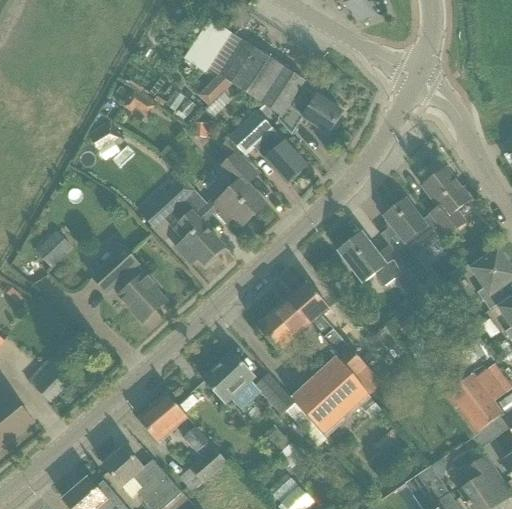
[(209,17),(184,57),(205,70),(231,31),(209,17)]
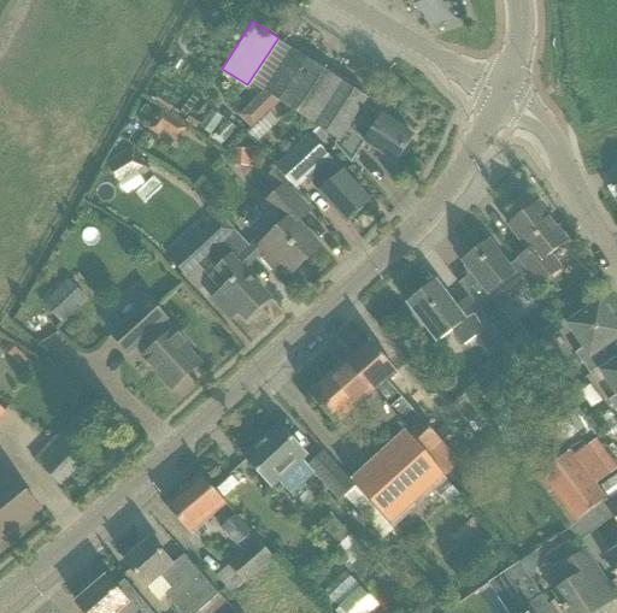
[(278,66),(264,89),(278,99),(292,108),(293,107),(338,137),(335,141),(351,160),(364,140),(376,147),(395,160),(413,134),(364,101),(368,95),(292,46),(278,66)]
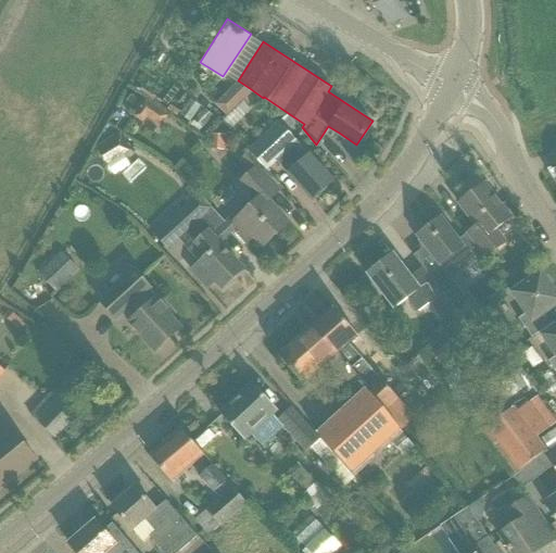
[(237,79),(227,90),(239,101),(251,89),(238,80),(237,79)]
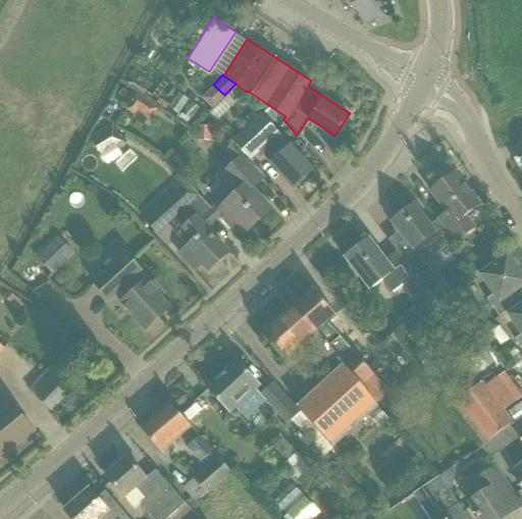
[(190,87),(181,99),(200,111),(208,99),(190,87)]
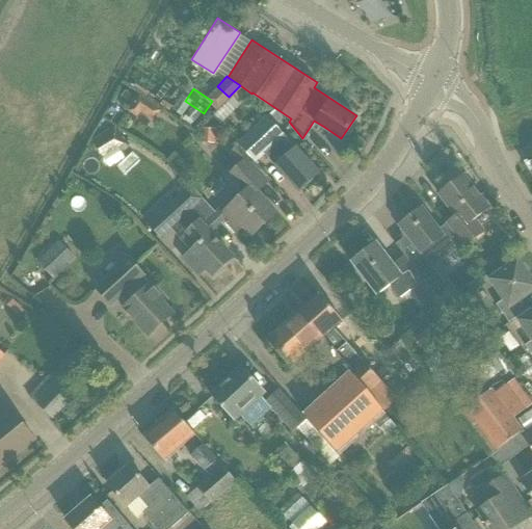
[(134,93),(126,105),(137,112),(141,107),(148,98),(139,91),(136,95),(134,93)]
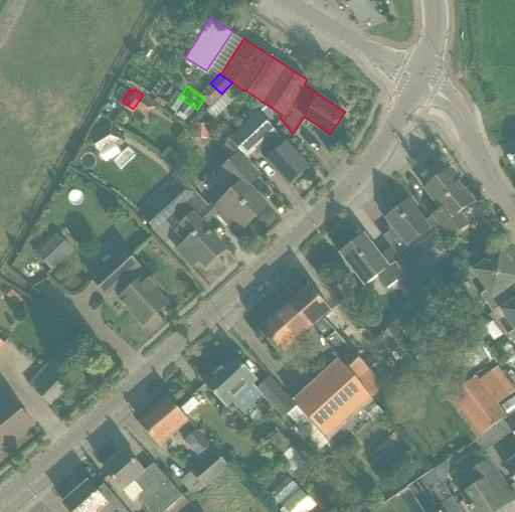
[(230,135),(228,137),(244,154),(246,156),(255,147),(290,183),(309,166),(296,151),(259,113),(232,137),(230,135)]
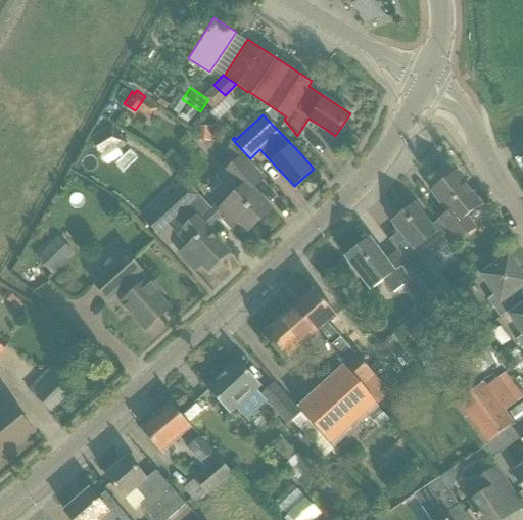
[(517,131),(522,129),(522,116),(513,121),(517,131)]
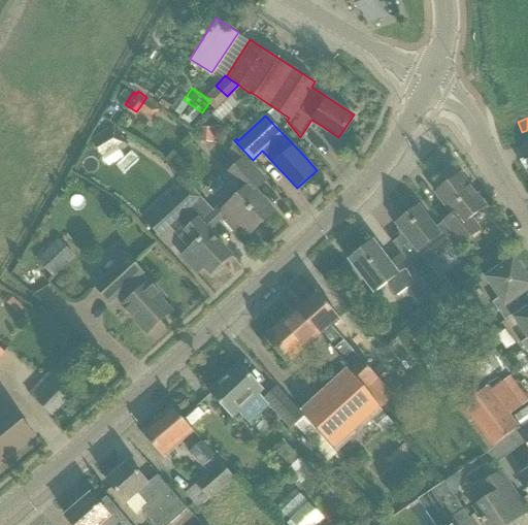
[(94,135),(102,150),(124,137),(116,123),(94,135)]
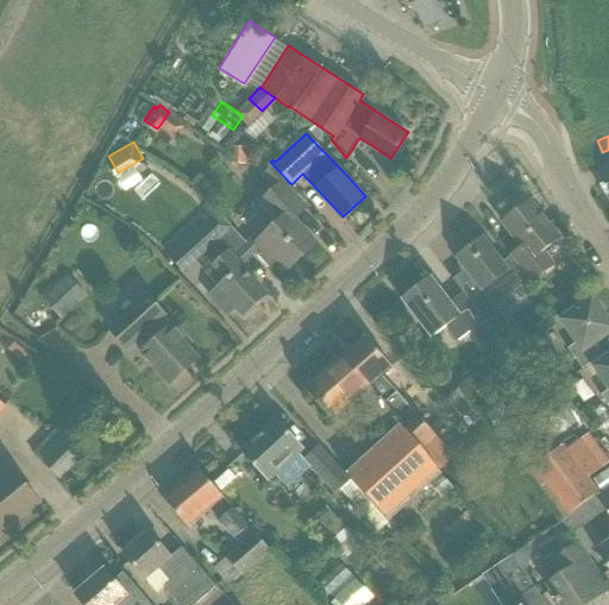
[(233,145),(232,158),(244,159),(245,145),(233,145)]
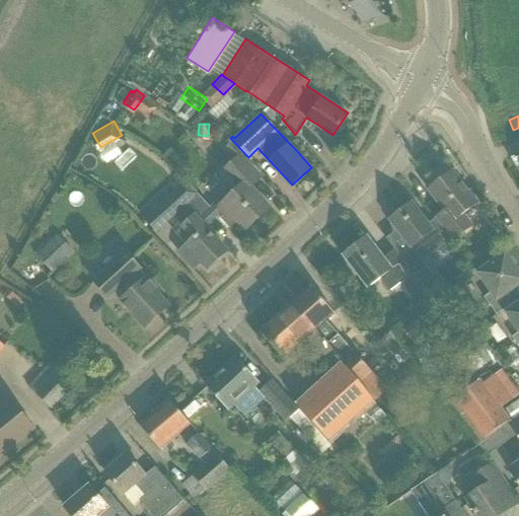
[(229,142),(224,146),(230,152),(235,148),(229,142)]
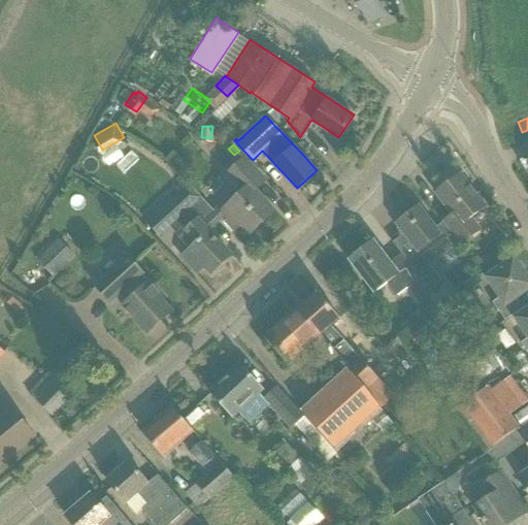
[(223,199),(213,207),(219,212),(222,217),(231,227),(239,220),(250,232),(274,209),(255,188),(265,178),(244,157),(226,173),(236,185),(242,191),(227,204),(223,199)]
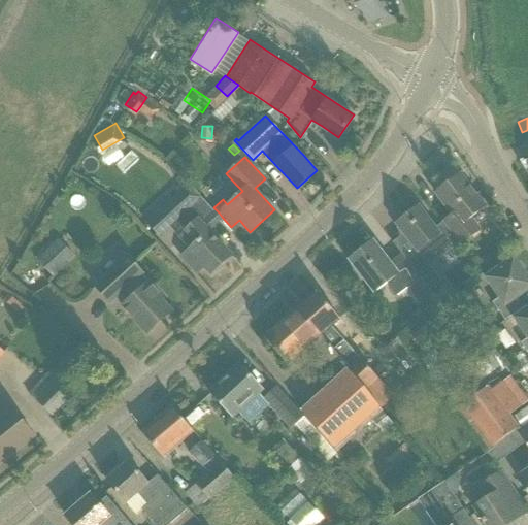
[(452,212),(442,221),(441,221),(453,235),(454,235),(460,243),(480,228),(470,217),(485,205),(460,172),(435,191),(452,212)]
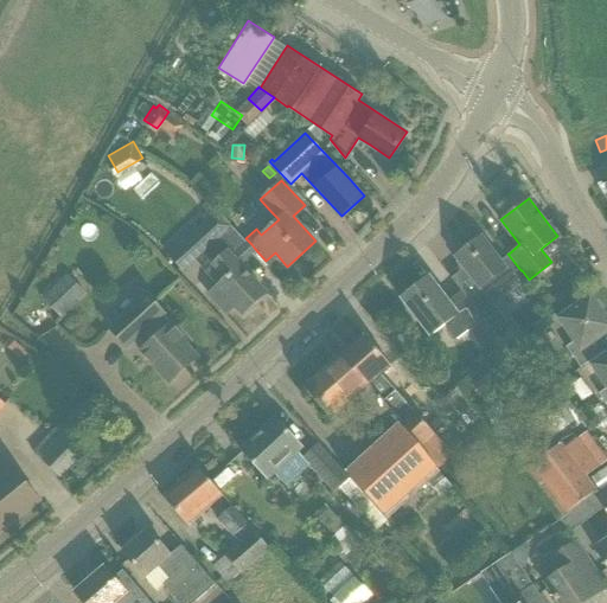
[(204,224),(191,236),(204,251),(217,239),(232,225),(218,210),(204,224)]
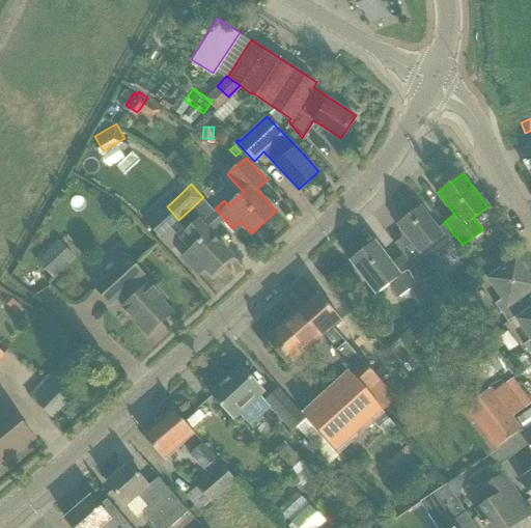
[(190,210),(178,220),(188,229),(186,230),(179,237),(190,248),(180,255),(198,275),(206,267),(213,274),(232,255),(219,240),(210,230),(223,218),(220,214),(215,209),(214,210),(203,197),(190,210)]
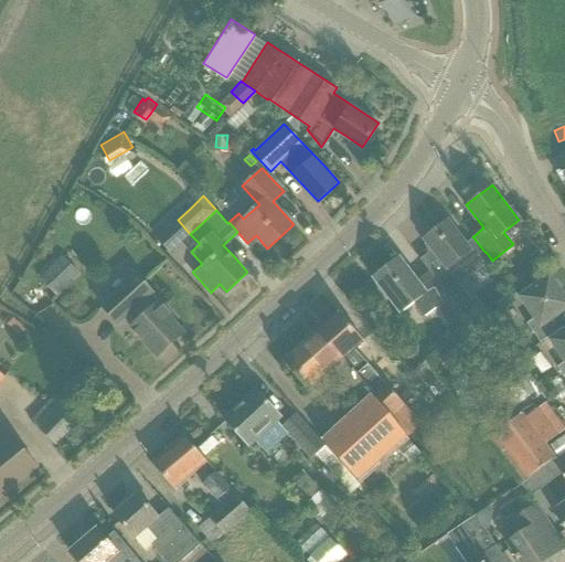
[(424,237),(446,267),(451,274),(439,283),(449,295),(456,304),(459,308),(471,298),(454,275),(484,252),(472,236),(466,242),(448,219),(424,237)]
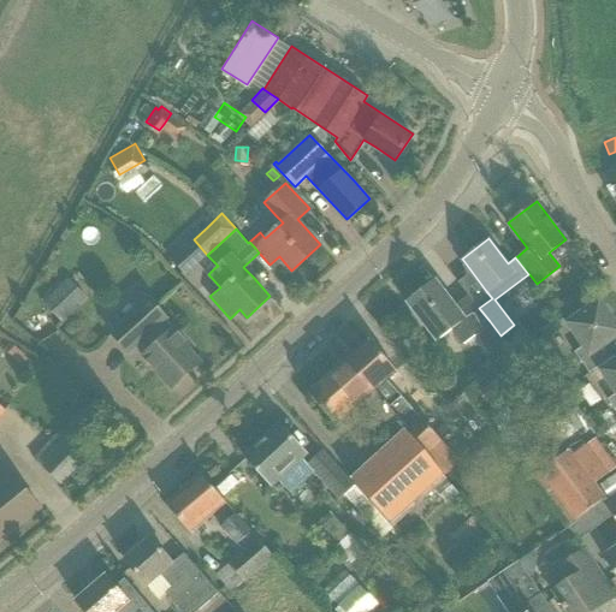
[(88,297),(67,275),(41,301),(61,322),(88,297)]
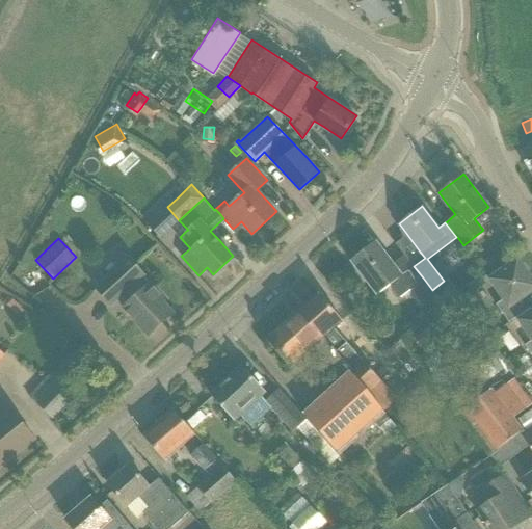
[(351,260),(364,276),(376,293),(390,283),(399,296),(411,287),(423,278),(414,266),(404,254),(393,262),(376,241),(351,260)]
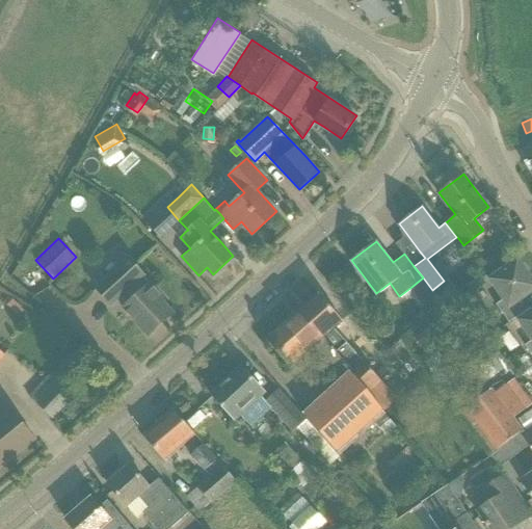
[(493,255),(480,264),(485,271),(498,261),(493,255)]
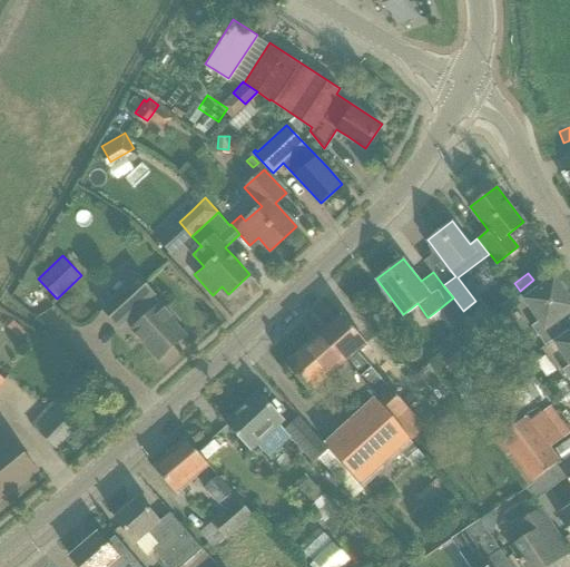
[(108,302),(102,308),(118,325),(124,320),(135,311),(143,320),(138,324),(133,330),(144,341),(158,358),(164,353),(185,334),(173,321),(176,319),(161,302),(161,303),(153,294),(154,293),(137,275),(108,302)]
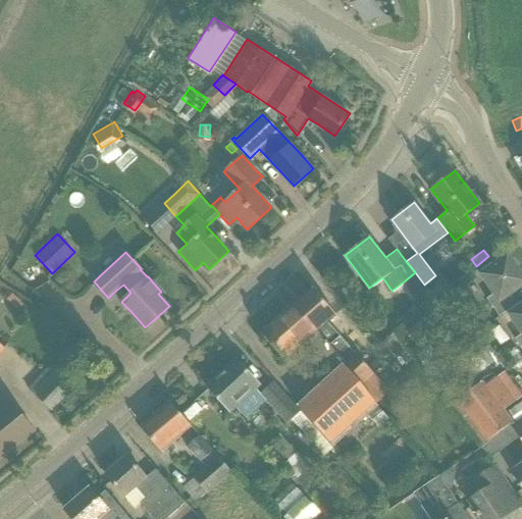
[(521,297),(515,289),(521,283),(521,274),(517,267),(519,265),(512,256),(510,258),(508,254),(481,272),(494,292),(486,297),(500,315),(521,298),(521,297)]
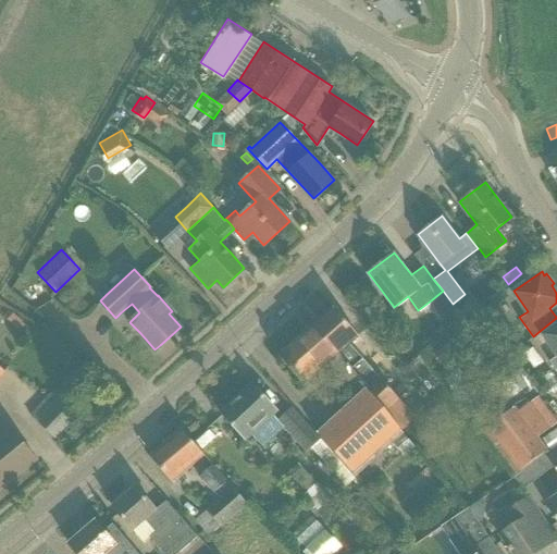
[(443,291),(431,300),(437,309),(449,299),(443,291)]
